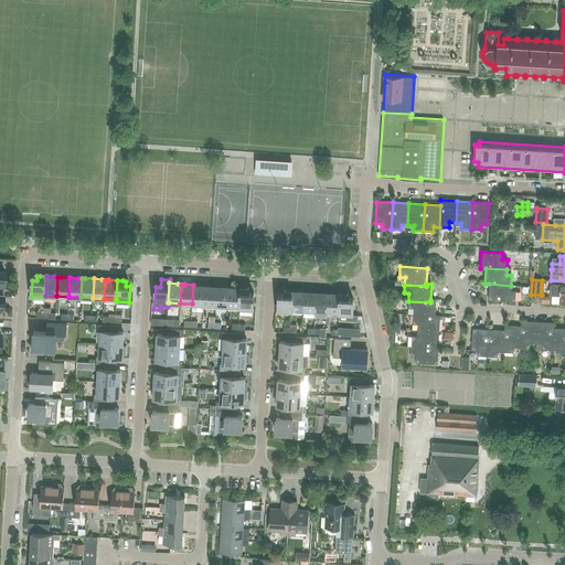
[(511,286),(489,284),(488,300),(515,301),(515,291),(511,291),(511,286)]
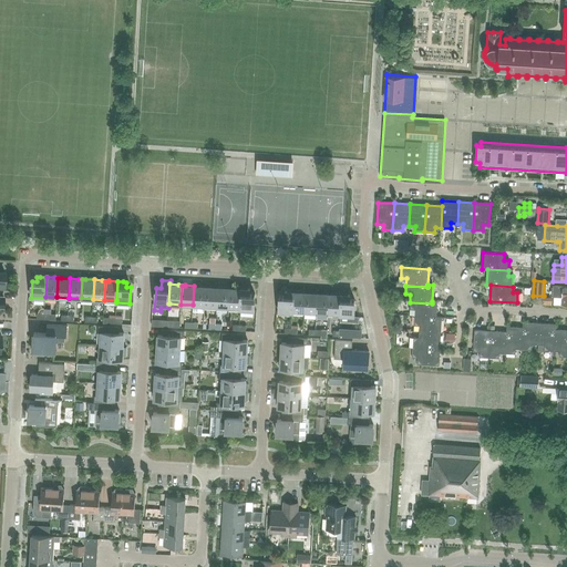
[(193,305),(205,306),(206,287),(203,287),(203,286),(194,286),(193,305)]
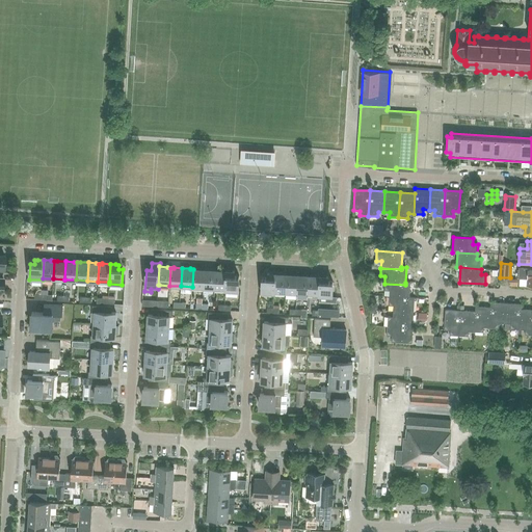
[(192,287),(204,287),(205,269),(195,268),(195,269),(193,269),(192,287)]
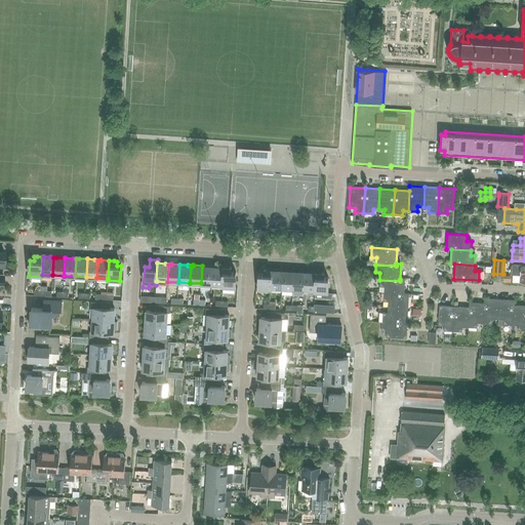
[(512,275),(520,276),(520,281),(524,281),(524,265),(513,265),(512,275)]
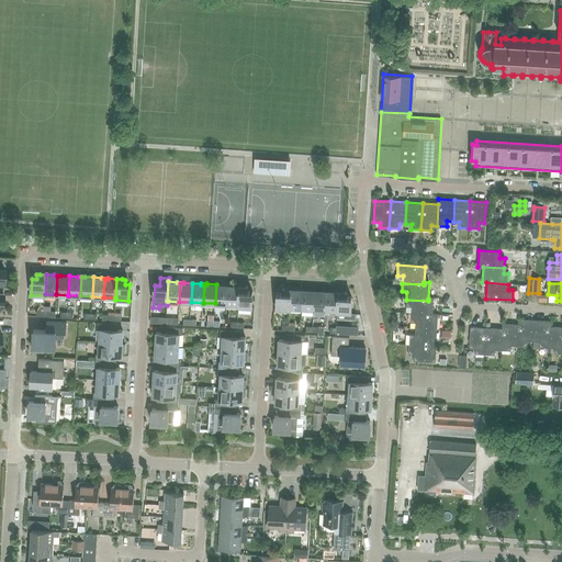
[(215,303),(226,304),(227,285),(224,285),(224,284),(216,284),(215,303)]
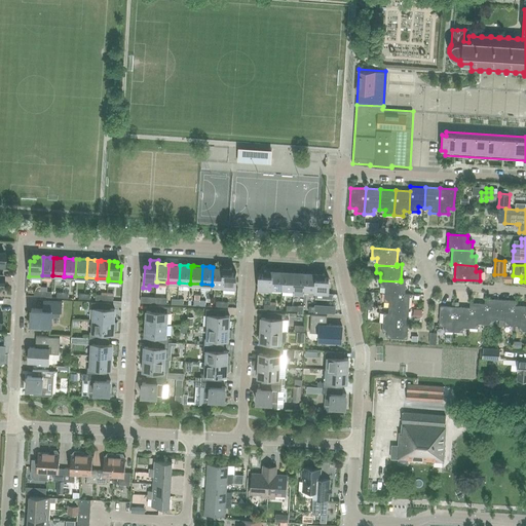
[(212,285),(222,286),(223,286),(224,267),(216,267),(213,267),(212,285)]
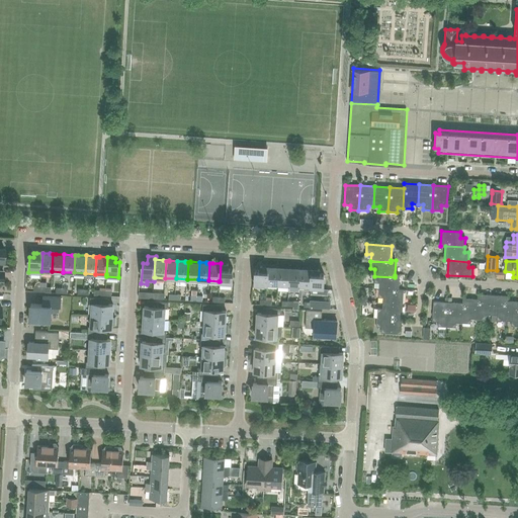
[(220,281),(219,281),(219,282),(232,283),(233,268),(228,268),(229,264),(226,264),(226,263),(221,263),(220,281)]
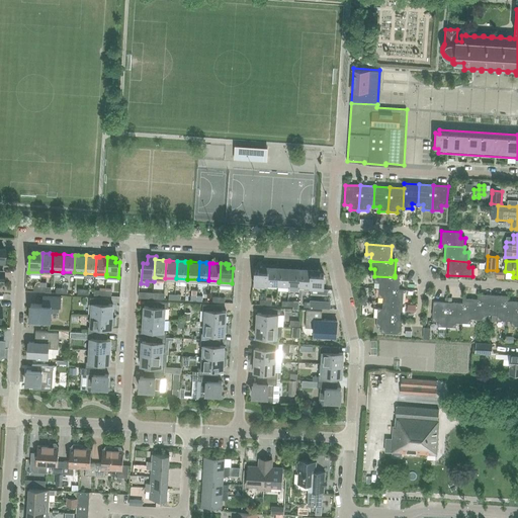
[(267,285),(267,283),(268,266),(263,266),(260,266),(260,270),(255,270),(254,285),(267,285)]
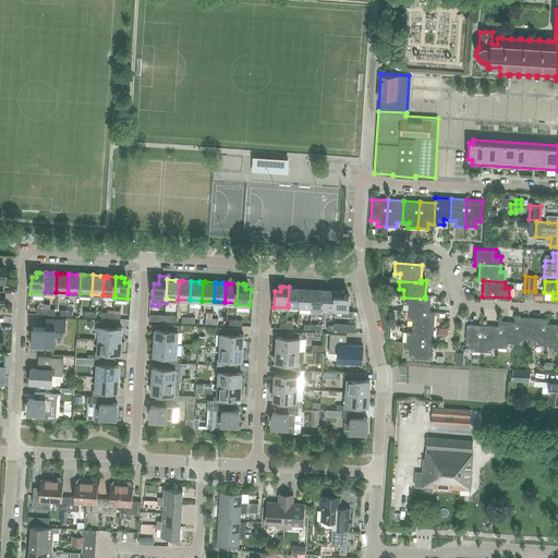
[(288,305),(300,306),(301,288),(298,288),(298,287),(289,287),(288,305)]
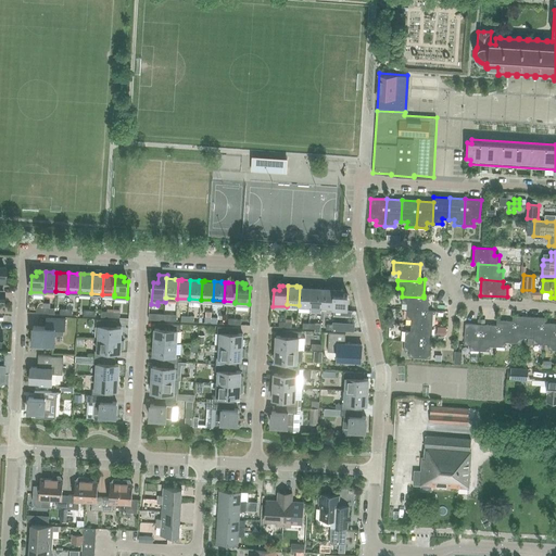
[(299,305),(311,306),(312,287),(303,287),(300,287),(299,305)]
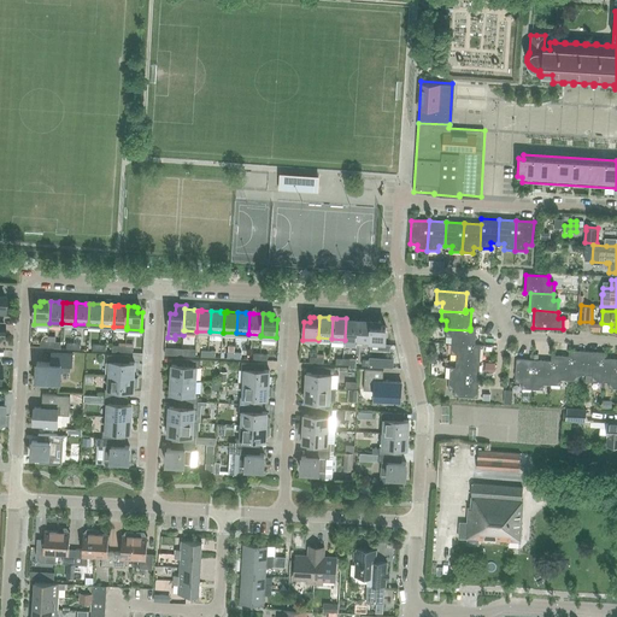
[(345,340),(357,340),(358,319),(354,319),(346,318),(345,340)]
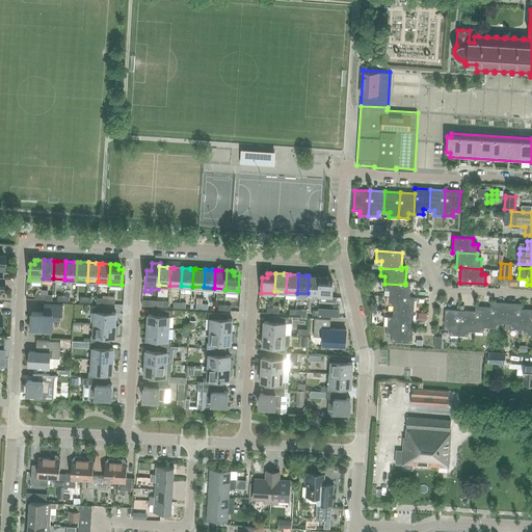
[(308,293),(319,294),(320,275),(312,275),(309,275),(308,293)]
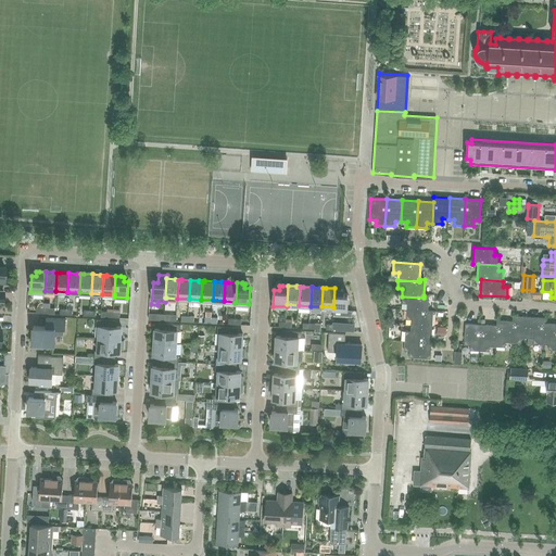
[(333,307),(332,310),(346,310),(348,294),(343,293),(343,289),(340,289),(335,288),(333,307)]
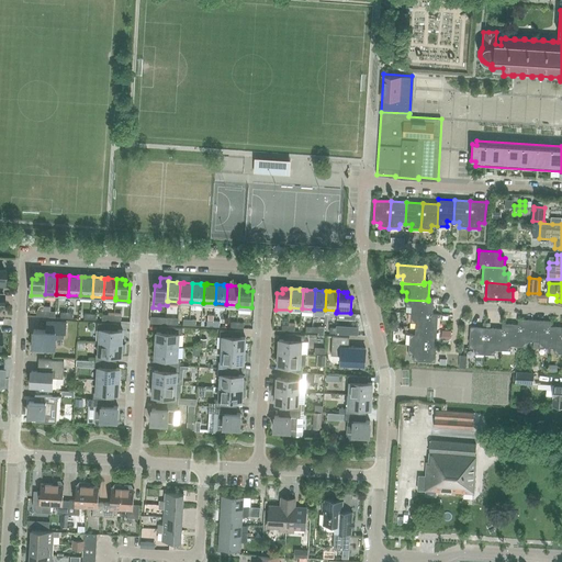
[(412,307),(411,315),(433,317),(433,315),(434,299),(428,299),(428,301),(406,300),(406,307),(412,307)]
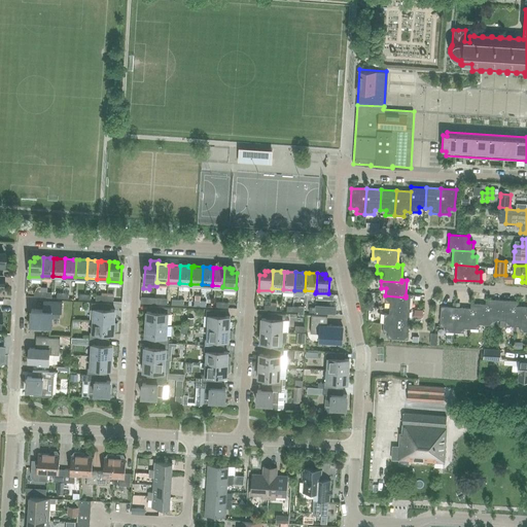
[(389,304),(389,309),(410,310),(411,295),(406,295),(406,297),(385,295),(385,303),(389,304)]
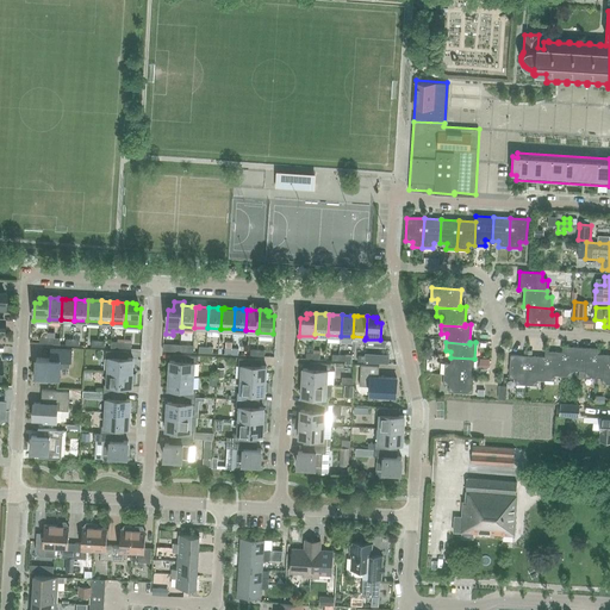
[(562,347),(562,353),(561,377),(572,377),(572,372),(578,372),(580,348),(562,347)]
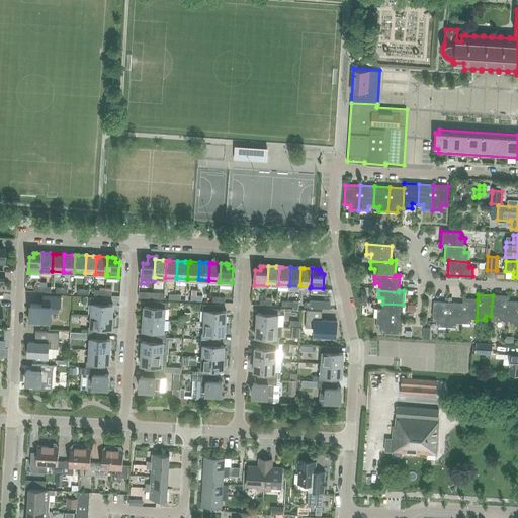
[(45,305),(31,304),(30,321),(51,322),(51,313),(59,312),(59,306),(61,307),(61,296),(46,295),(45,305)]
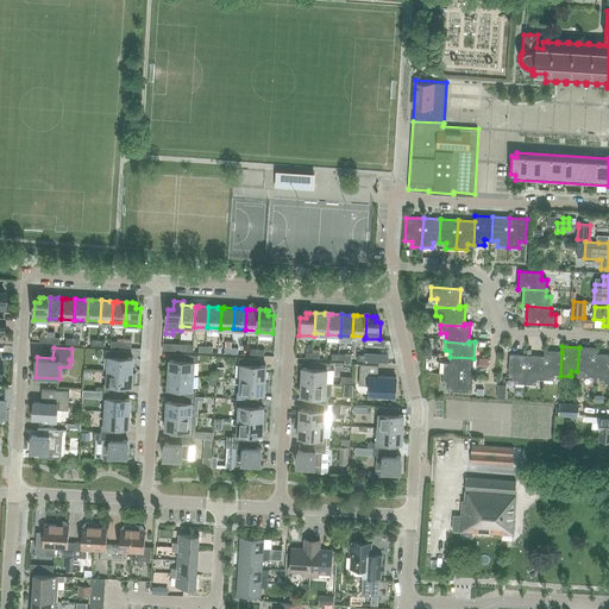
[(596,349),(579,347),(577,371),(584,371),(584,377),(595,378),(596,355),(596,349)]
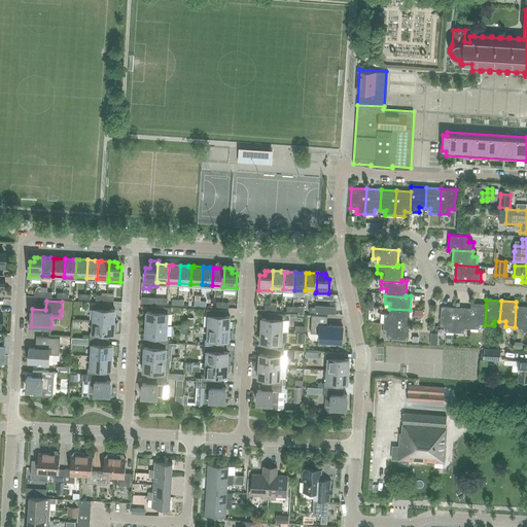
[(94,309),(93,320),(114,322),(115,310),(108,310),(109,303),(92,302),(91,309),(94,309)]
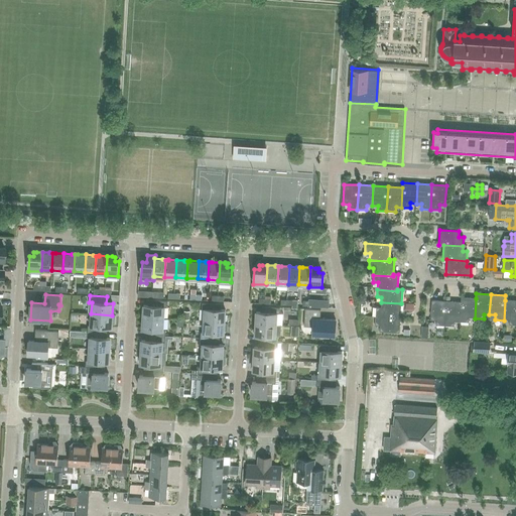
[(461,297),(461,302),(460,323),(469,323),(470,317),(475,318),(476,298),(461,297)]
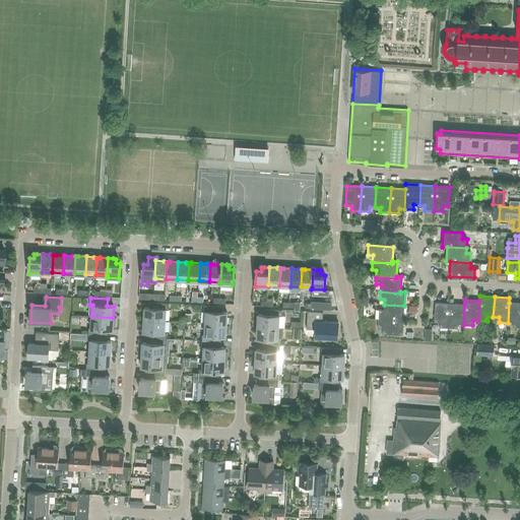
[(312,309),(331,310),(332,303),(312,301),(312,309)]
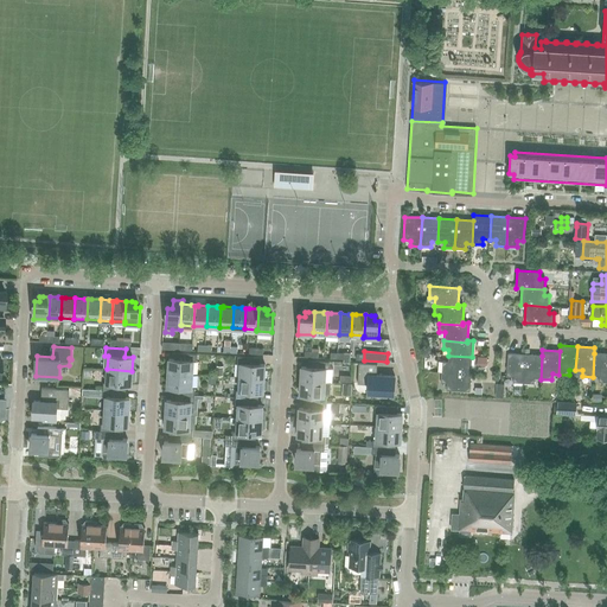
[(170,359),(168,372),(192,375),(193,360),(197,362),(197,353),(177,352),(177,359),(170,359)]
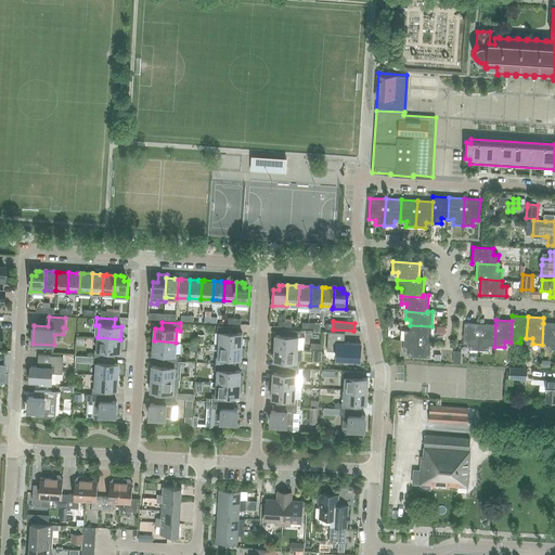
[(314,323),(309,322),(308,328),(310,328),(314,328),(314,331),(320,332),(321,323),(314,323)]
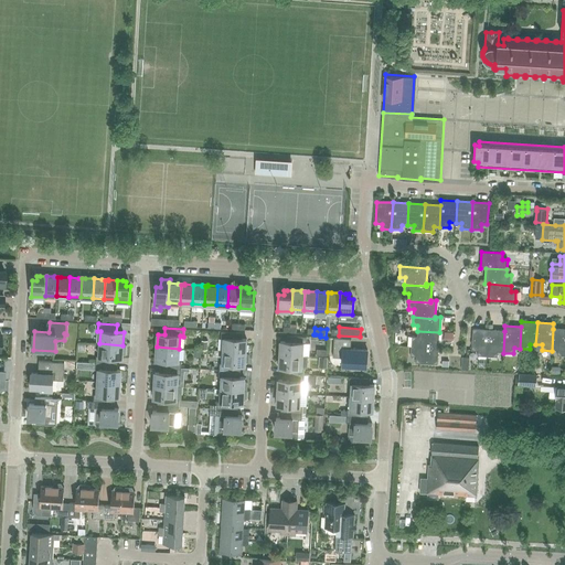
[(478,356),(488,358),(489,330),(472,329),(471,351),(478,351),(478,356)]
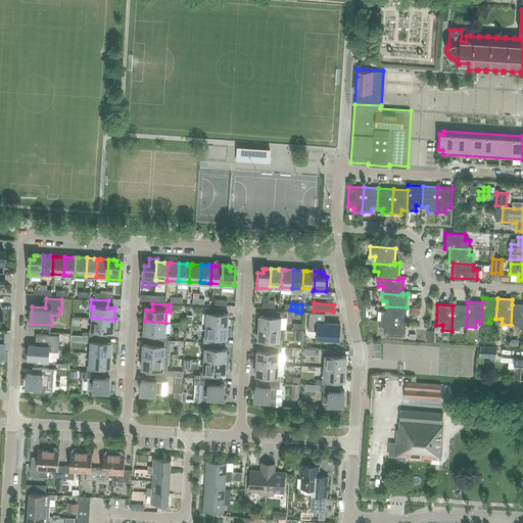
[(522,304),(512,304),(511,325),(516,325),(516,330),(522,330),(522,304)]
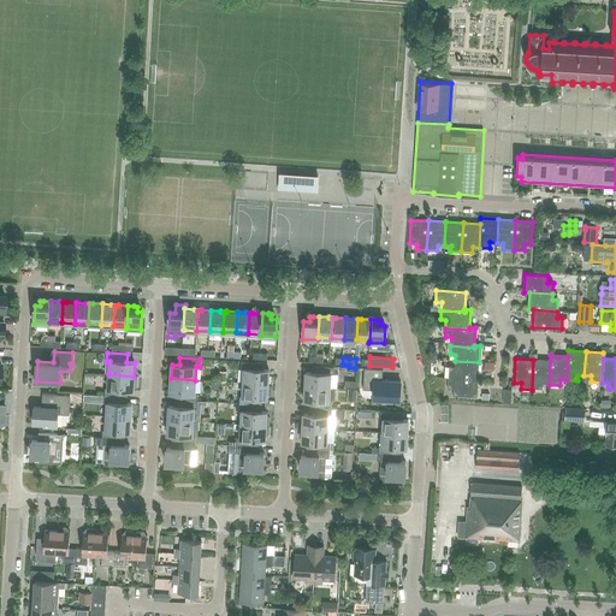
[(533,360),(532,390),(543,390),(543,384),(549,385),(550,361),(533,360)]
